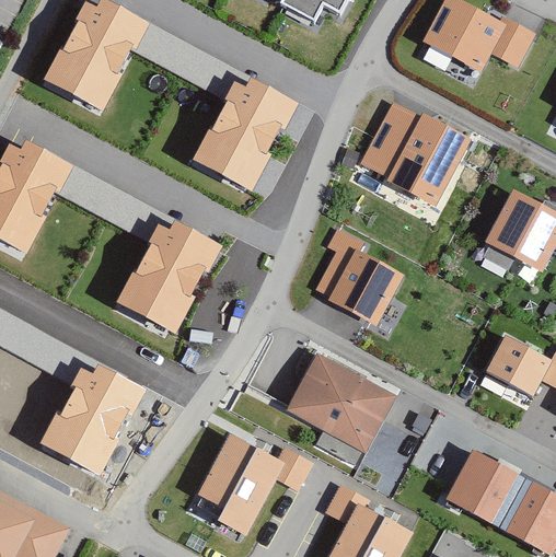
[(276,0),(328,27),(343,0),(276,0)]
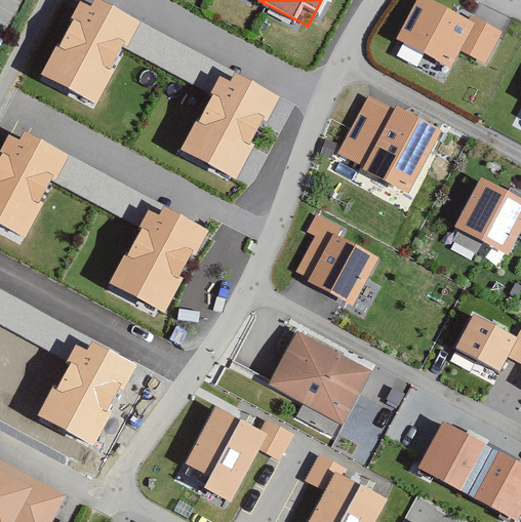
[(465,26),(415,0),(397,35),(447,61),(454,46),(478,59),(493,31),(469,18),(465,26)]
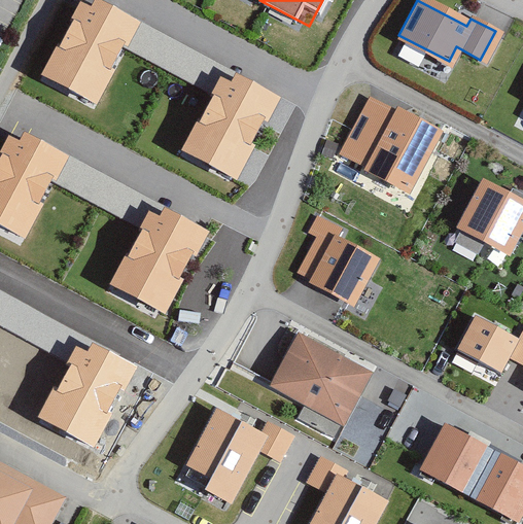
[(94,111),(134,31),(76,3),(37,83),(94,111)]
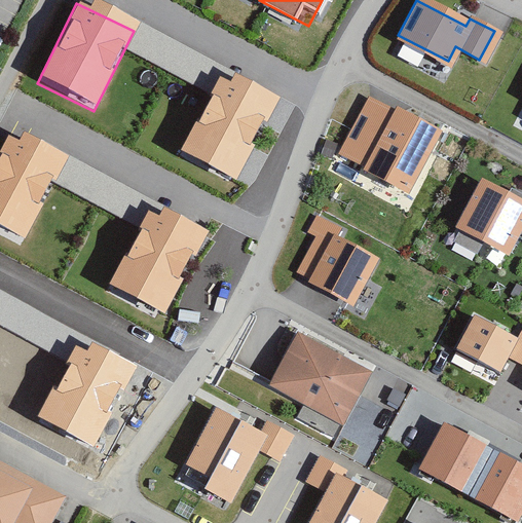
[(234,191),(274,111),(217,82),(177,162),(234,191)]
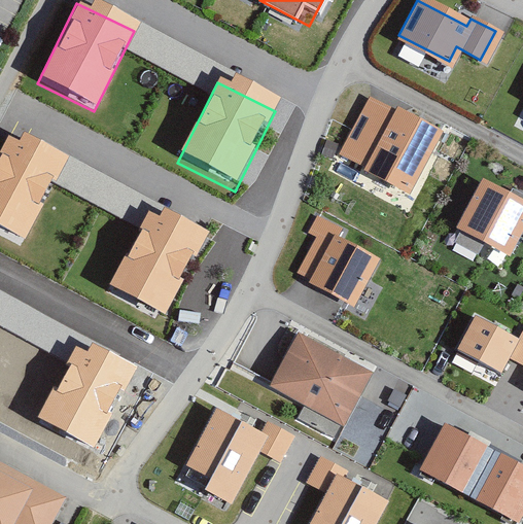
[(430,134),(365,99),(337,151),(403,186),(430,134)]
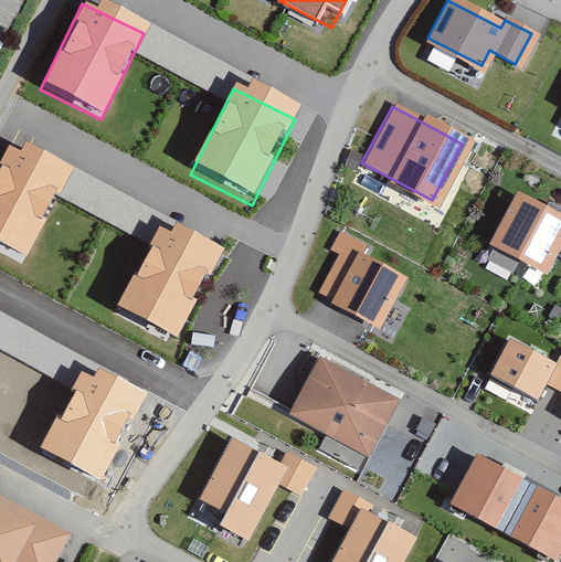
[(0,252),(28,266),(71,180),(10,150),(0,169),(0,252)]
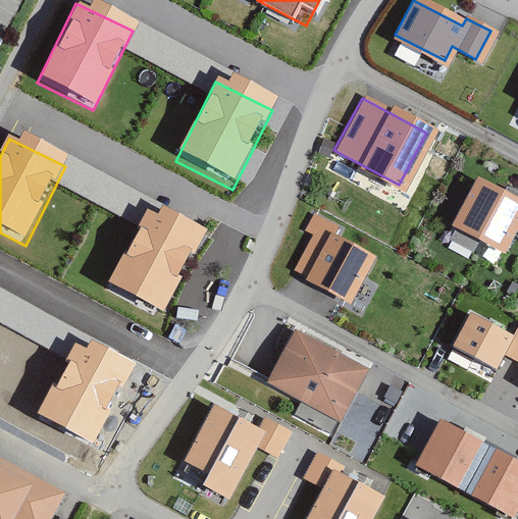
[(478,184),(456,222),(498,246),(509,227),(517,231),(517,193),(504,186),(498,195),(478,184)]
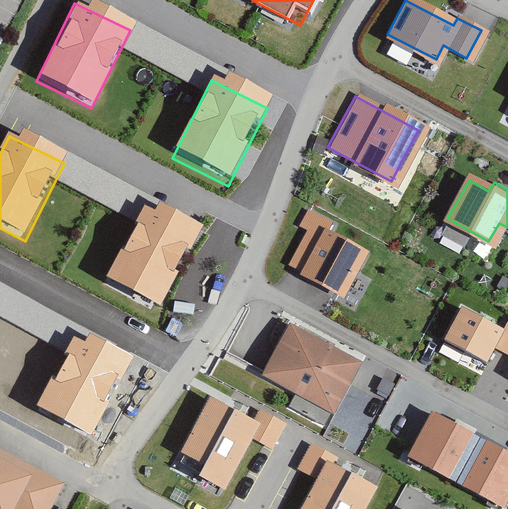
[(160,312),(198,234),(143,206),(104,284),(160,312)]
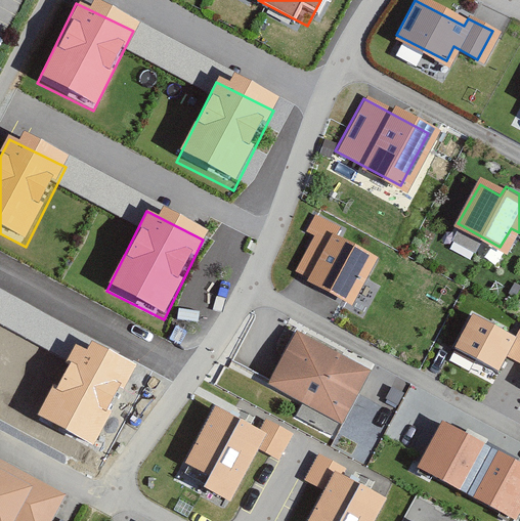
[(333,235),(309,276),(347,298),(371,257),(333,235)]
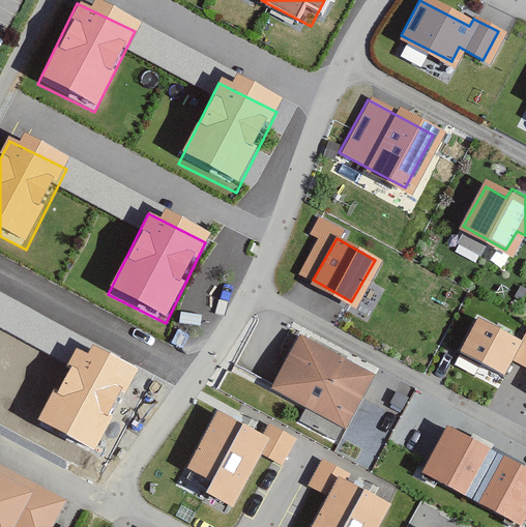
[(476,315),(456,350),(497,374),(518,338),(476,315)]
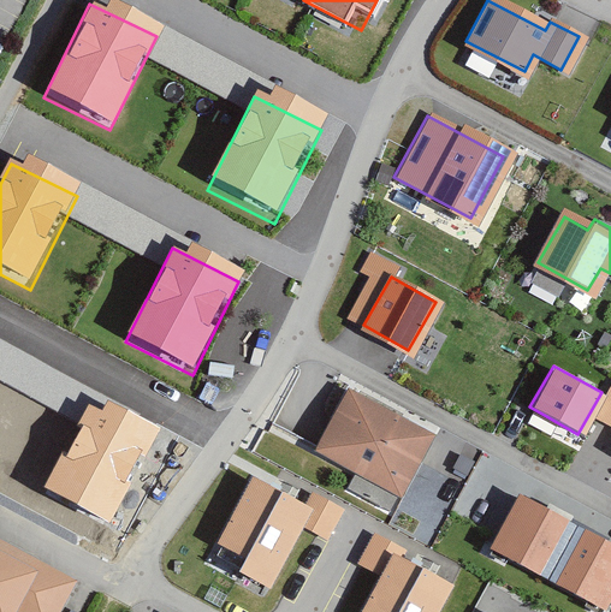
[(313,445),(396,487),(425,432),(342,390),(313,445)]
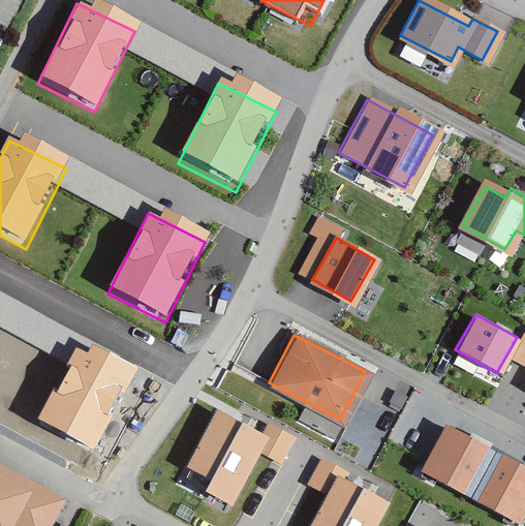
[(85,349),(72,343),(34,416),(92,446),(134,365),(90,341),(85,349)]
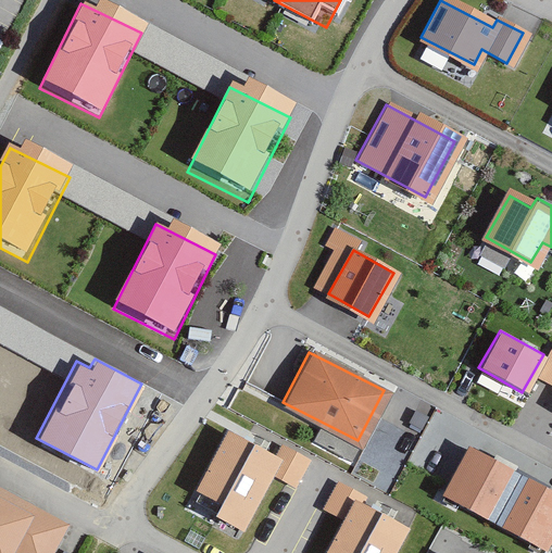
[(274,456),(227,431),(193,495),(240,520),(274,456)]
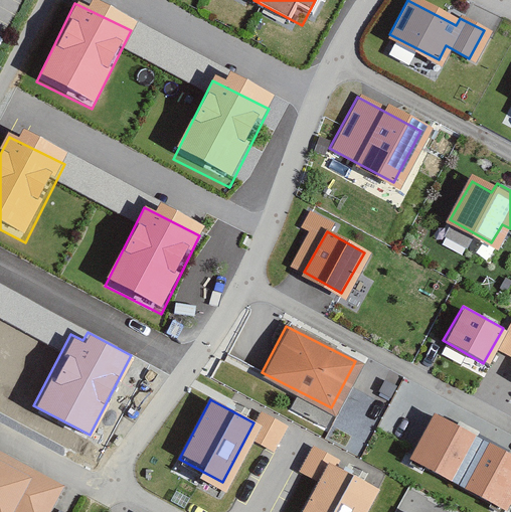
[(510,482),(510,457),(432,414),(408,457),(498,506),(510,482)]
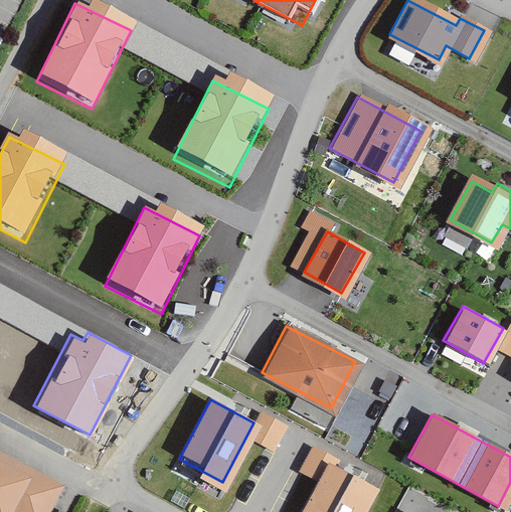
[(35,511),(52,483),(0,455),(0,511),(5,511),(6,510),(9,511),(35,511)]
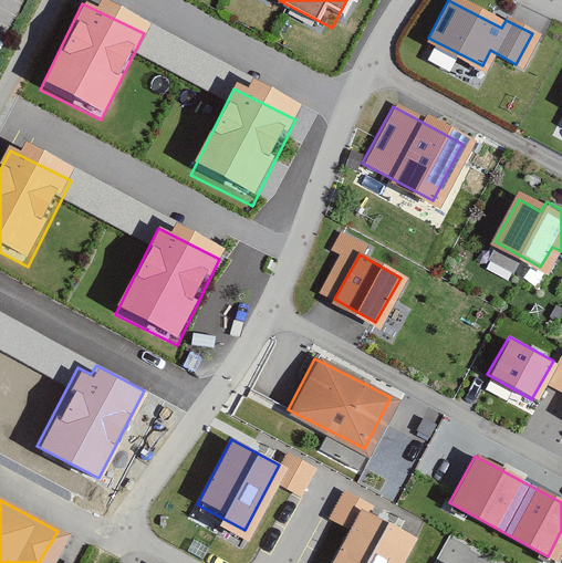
[(396,562),(408,540),(357,513),(332,562),(396,562)]
